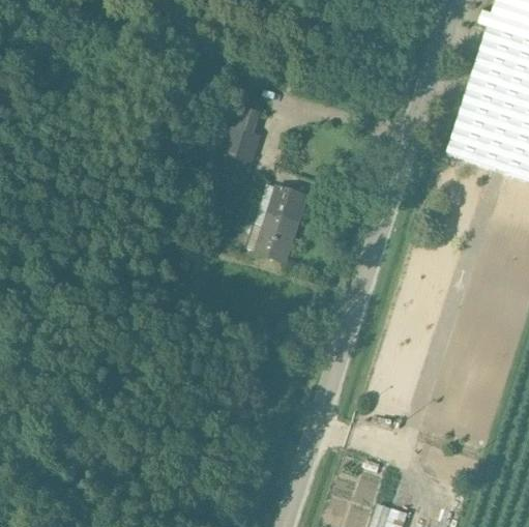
[(445,152),(528,179),(528,0),(494,0),(491,12),(481,9),(479,17),(477,24),(486,27),(445,152)]
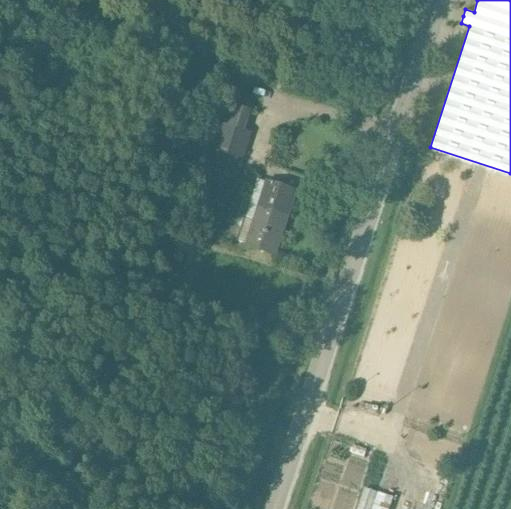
[(233,185),(250,130),(206,117),(190,171),(233,185)]
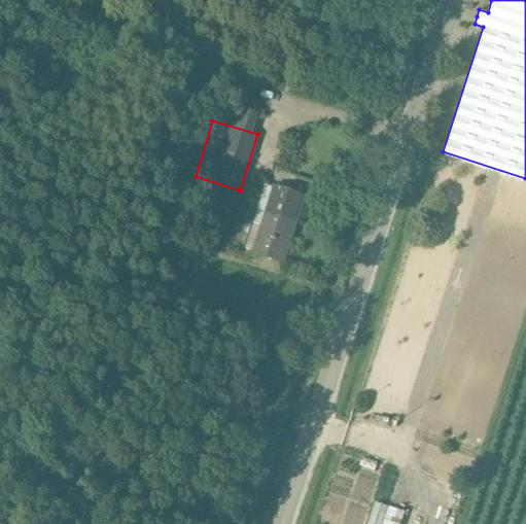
[(292,136),(289,146),(297,148),(301,138),(292,136)]
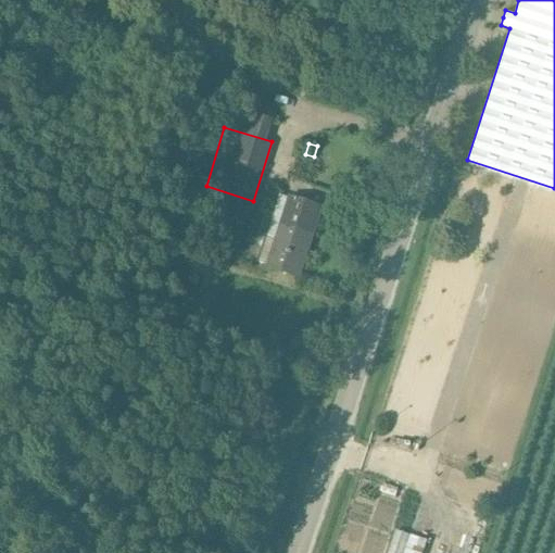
[(267,266),(297,276),(319,205),(289,196),(280,224),(267,266)]
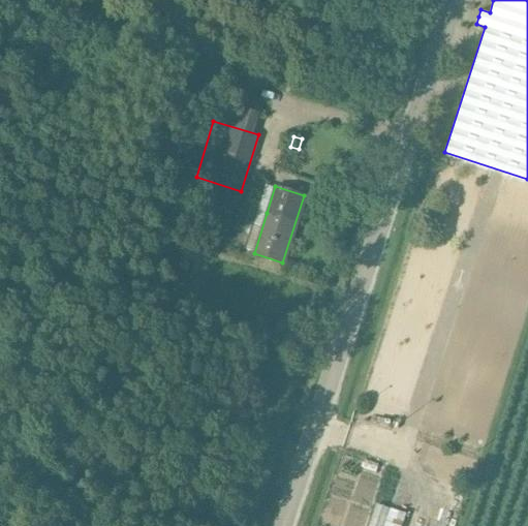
[(205,197),(208,198),(216,200),(218,192),(211,190),(207,189),(205,197)]
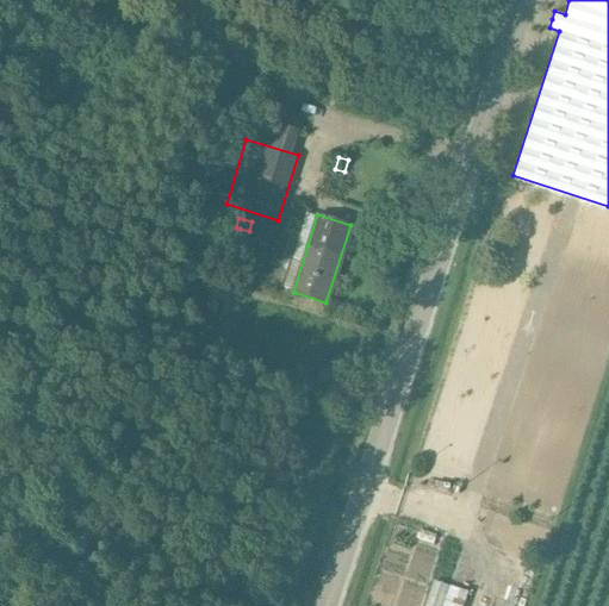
[(461,605),(467,589),(433,579),(423,605),(461,605)]
